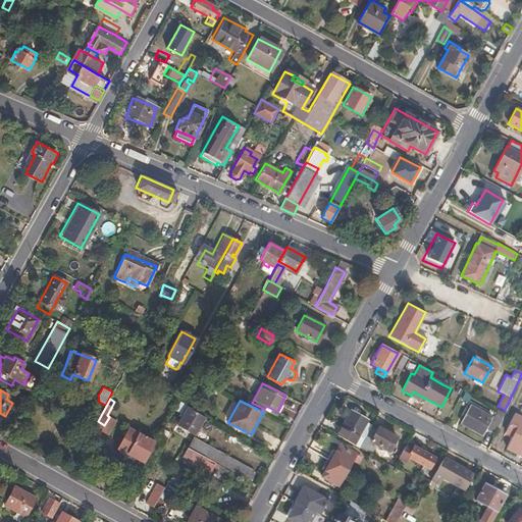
[(204,416),(197,412),(189,406),(178,424),(194,434),(204,416)]
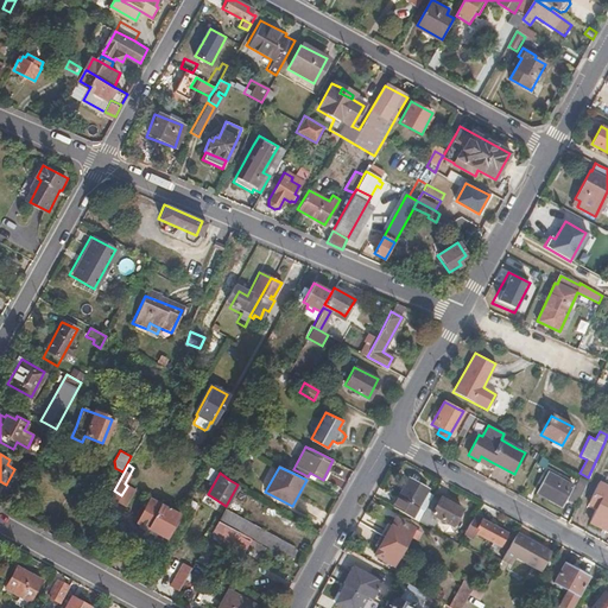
[(418,506),(425,492),(426,489),(406,479),(401,488),(393,502),(391,506),(392,506),(418,521),(424,510),(418,506)]
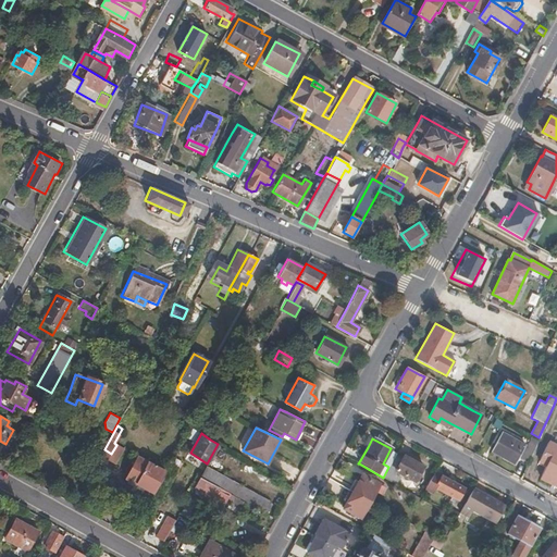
[(521,450),(500,440),(494,453),(515,463),(521,450)]
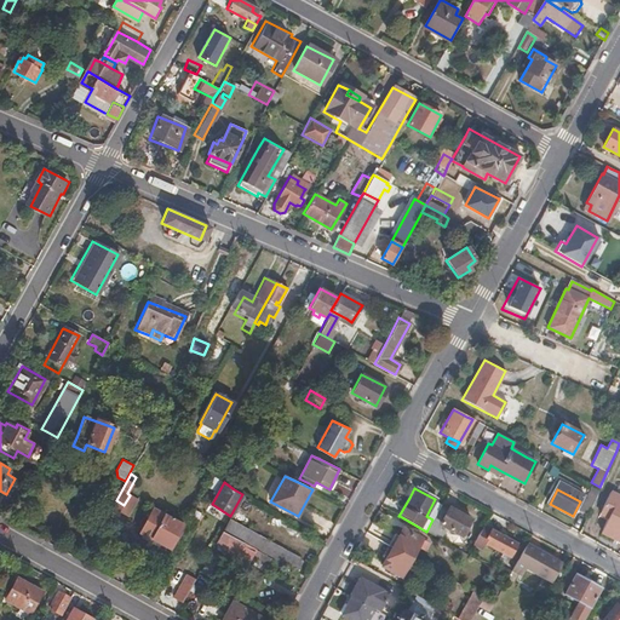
[(619,495),(608,491),(602,501),(610,506),(619,510),(619,495)]
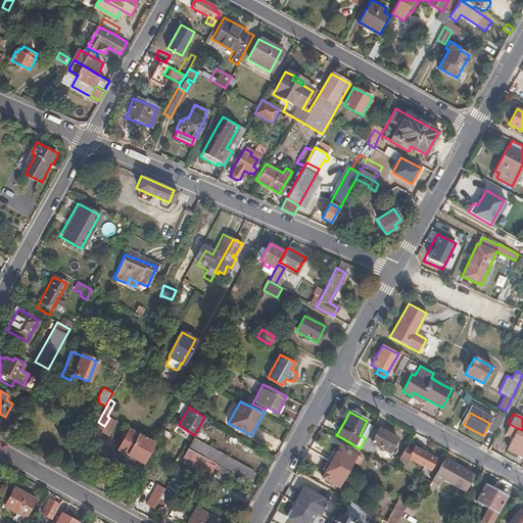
[(365,438),(371,427),(372,427),(366,423),(360,435),(365,438)]
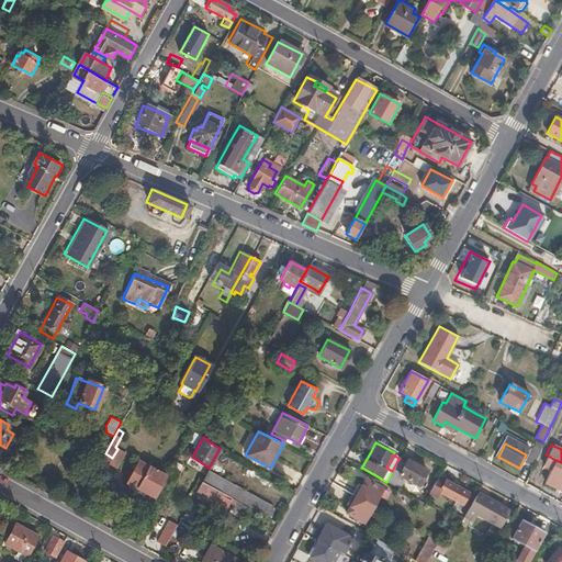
[(561,462),(553,459),(546,454),(541,464),(549,469),(542,482),(561,491),(561,462)]
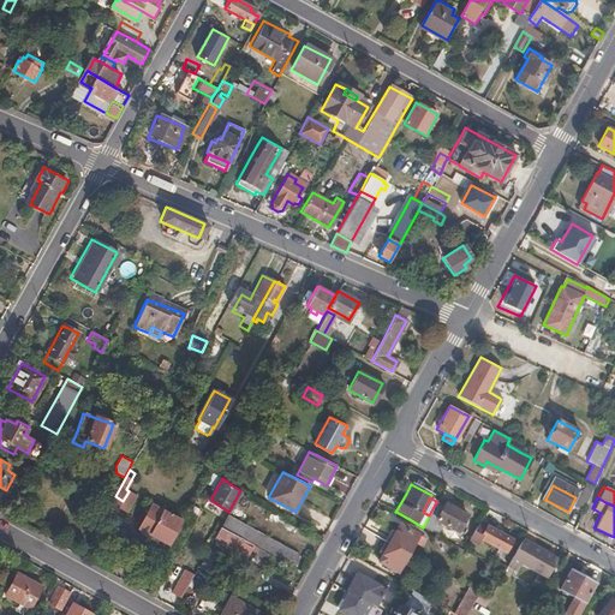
[(466,515),(445,503),(443,506),(436,502),(429,515),(423,527),(428,530),(434,533),(436,535),(442,526),(437,524),(439,521),(445,525),(458,531),(466,515)]
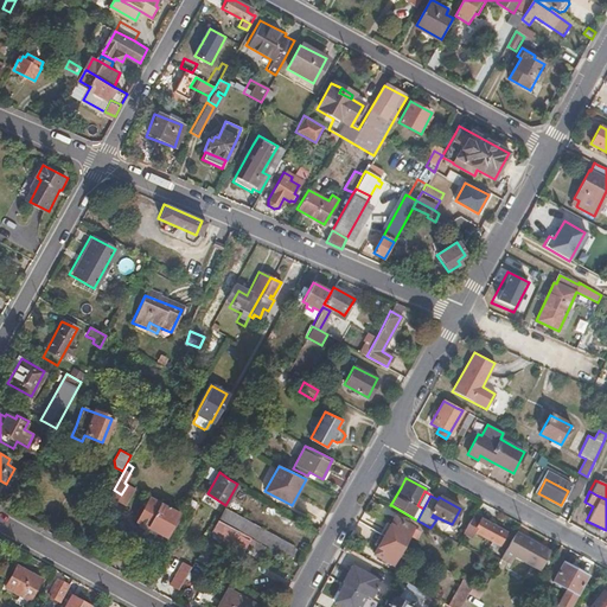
[(178,513),(148,497),(136,521),(166,536),(178,513)]
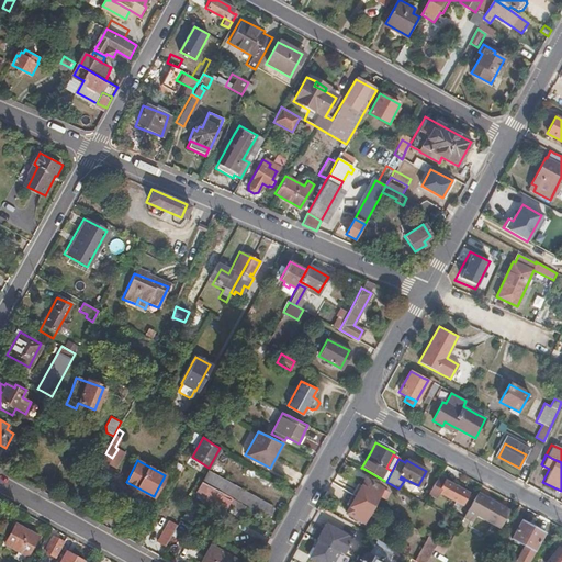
[(272,506),(255,495),(217,475),(208,469),(202,479),(214,485),(267,515),(272,506)]
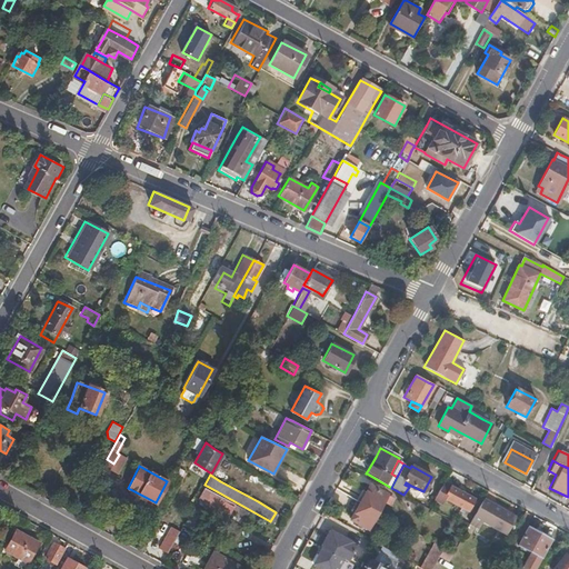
[(473,499),(456,490),(442,482),(433,500),(440,503),(443,497),(457,505),(461,507),(466,509),(468,510),(473,499)]
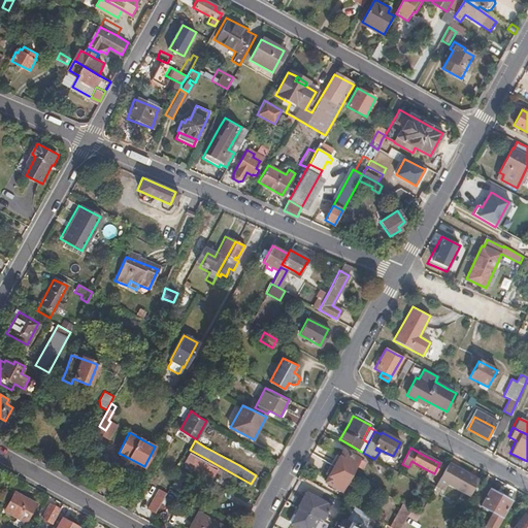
[(350,474),(358,459),(342,450),(338,458),(335,456),(330,463),(350,474)]
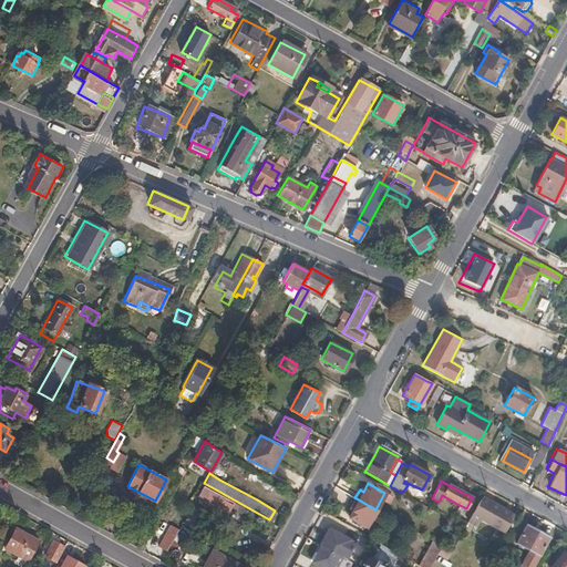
[(234,501),(204,484),(197,496),(227,513),(234,501)]
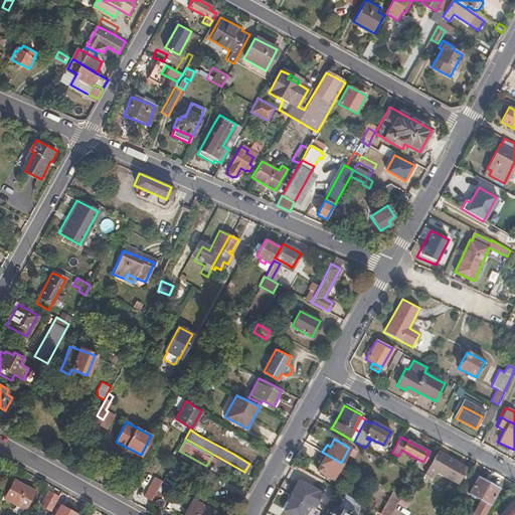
[(332,478),(341,463),(322,452),(318,461),(321,462),(317,470),(332,478)]
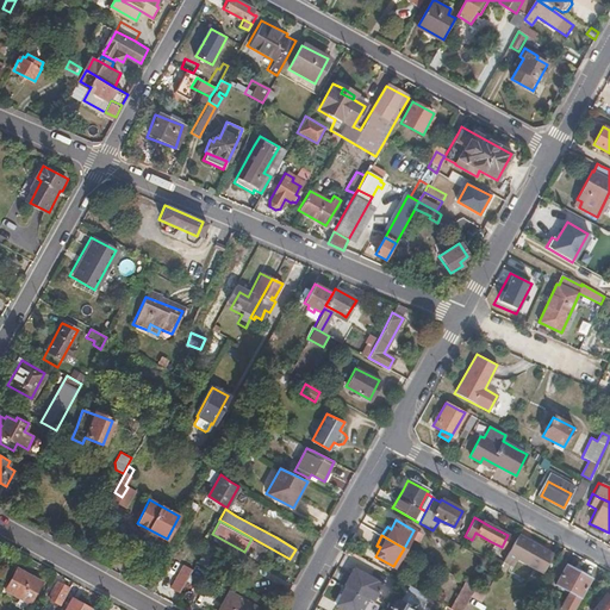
[(552,555),(537,547),(517,536),(515,540),(503,562),(512,566),(517,559),(542,572),(552,555)]
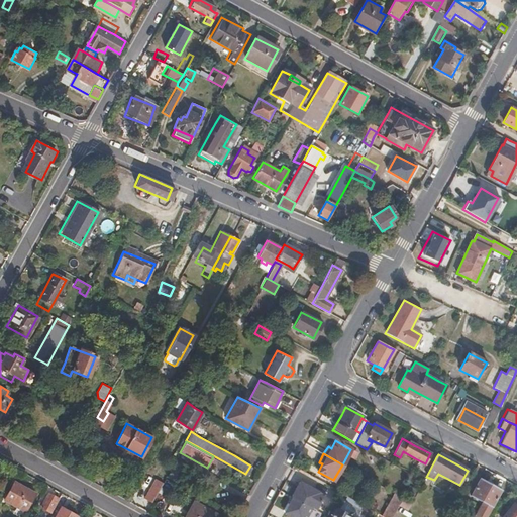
[(501,489),(480,478),(471,495),(482,501),(491,507),(501,489)]
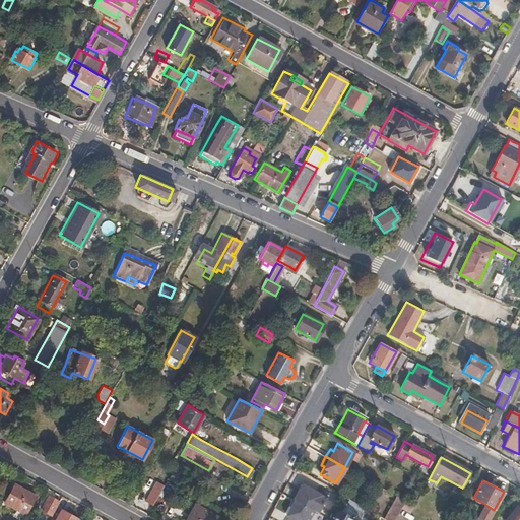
[(25,513),(36,495),(15,482),(4,502),(25,513)]
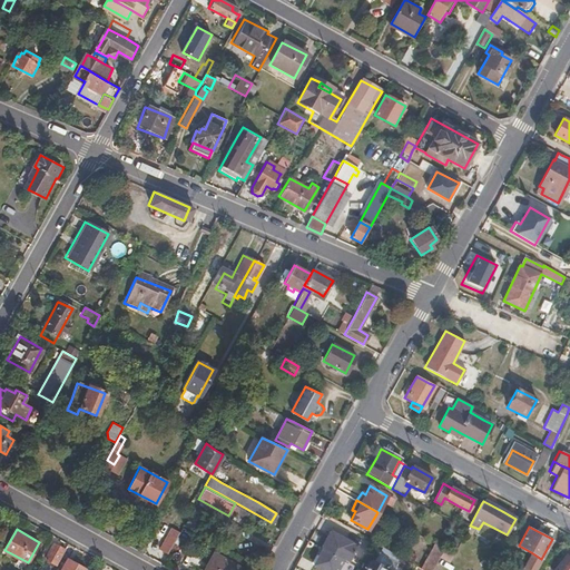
[(321,547),(322,548),(344,560),(349,562),(357,546),(331,530),(321,547)]
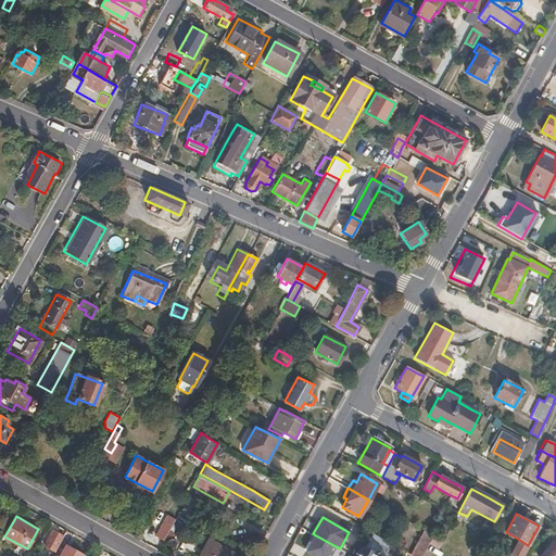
[(356,531),(358,526),(350,520),(346,527),(356,531)]
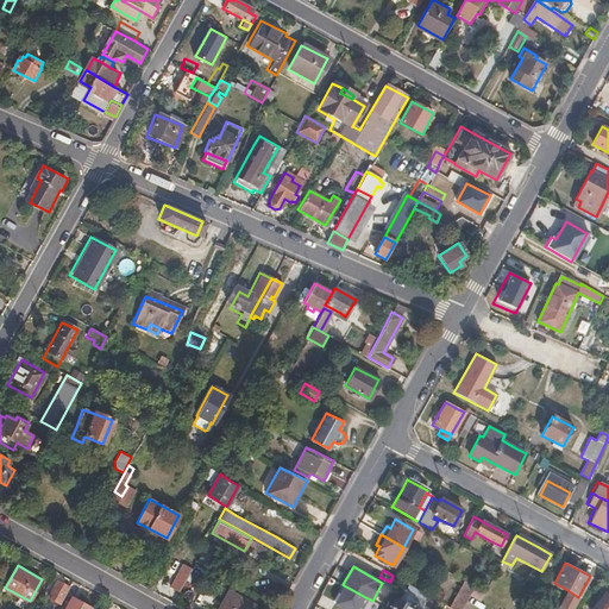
[(60,603),(68,588),(57,582),(49,597),(60,603)]
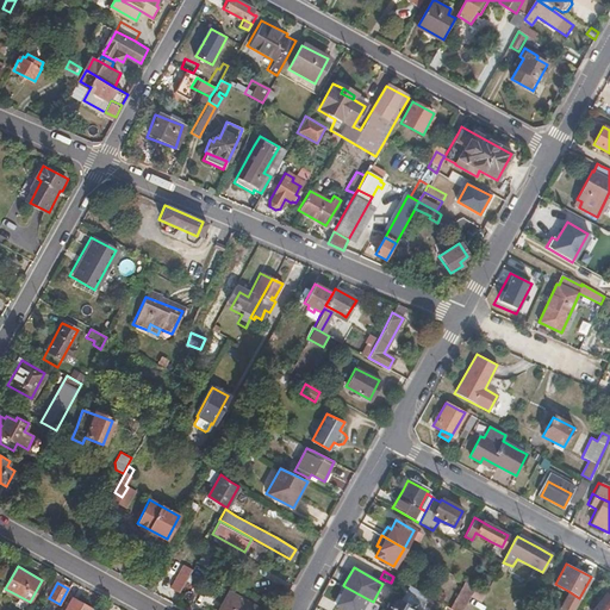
[(174,603),(180,591),(181,589),(173,584),(165,598),(174,603)]
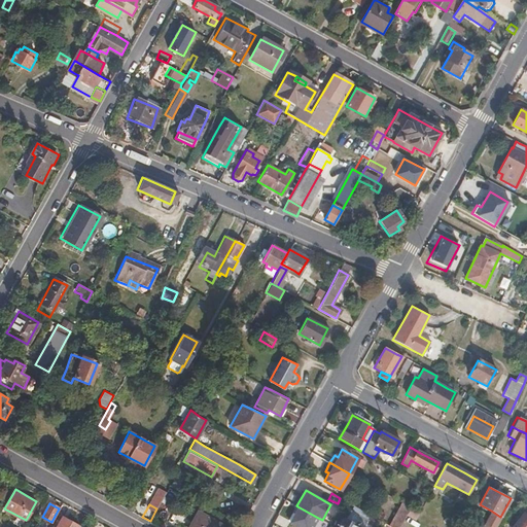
[(369,526),(372,526),(377,518),(364,512),(353,504),(346,519),(343,517),(337,526),(367,526),(369,526)]
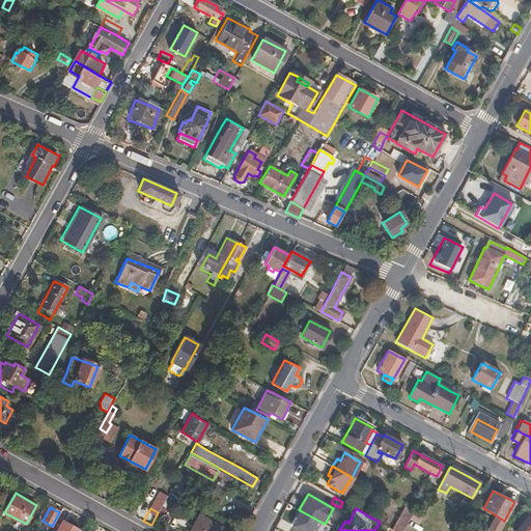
[(314,530),(320,522),(300,510),(291,526),(301,530),(314,530)]
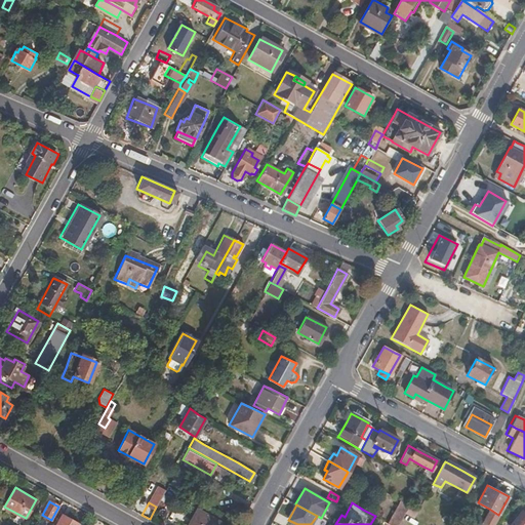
[(218,524),(221,522),(197,509),(188,524),(218,524)]
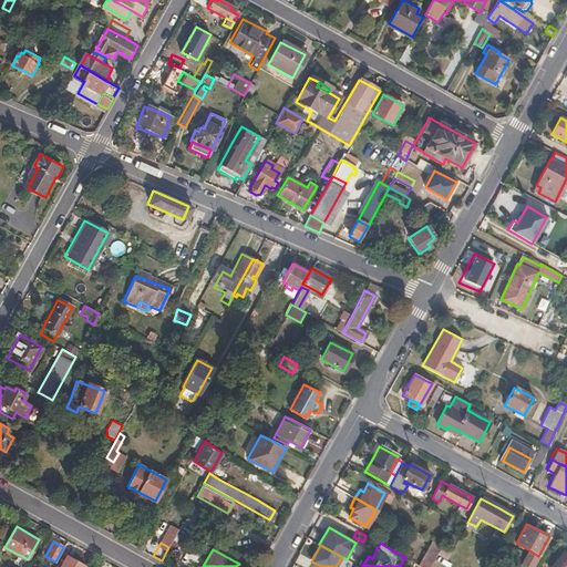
[(532,566),(538,556),(528,549),(521,564),(525,566),(532,566)]
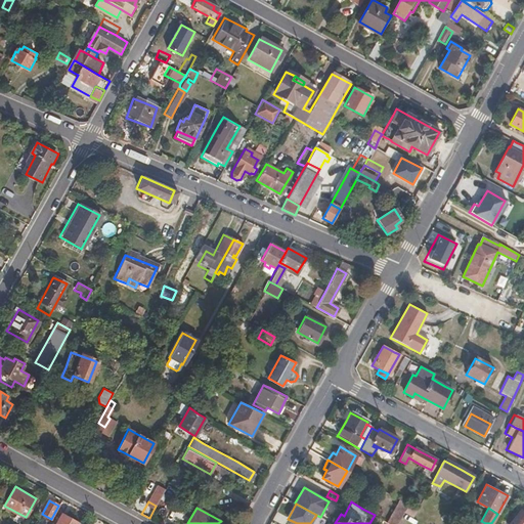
[(523,523),(523,512),(520,509),(508,523),(523,523)]
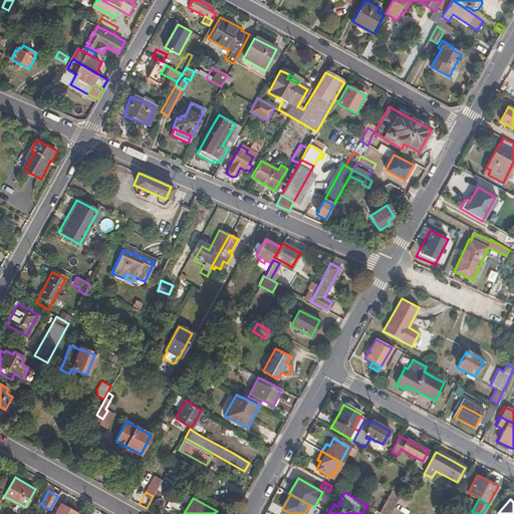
[(74,513),(75,513),(57,503),(51,513),(74,513)]
